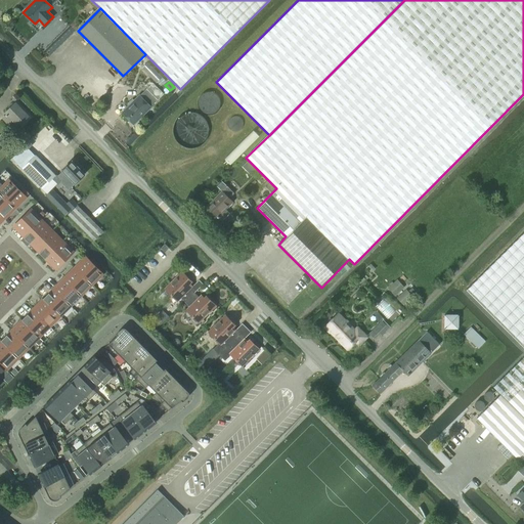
[(139,95),(122,113),(134,124),(151,107),(158,101),(145,89),(139,95)]
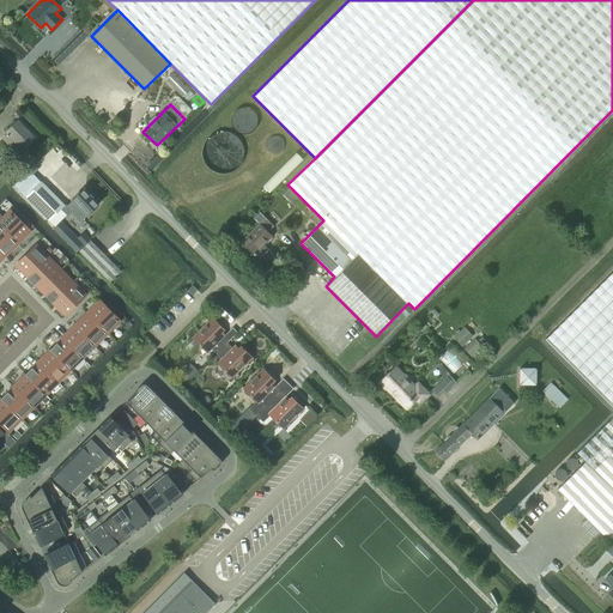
[(23,151),(35,138),(18,121),(6,133),(8,135),(2,140),(10,147),(14,143),(23,151)]
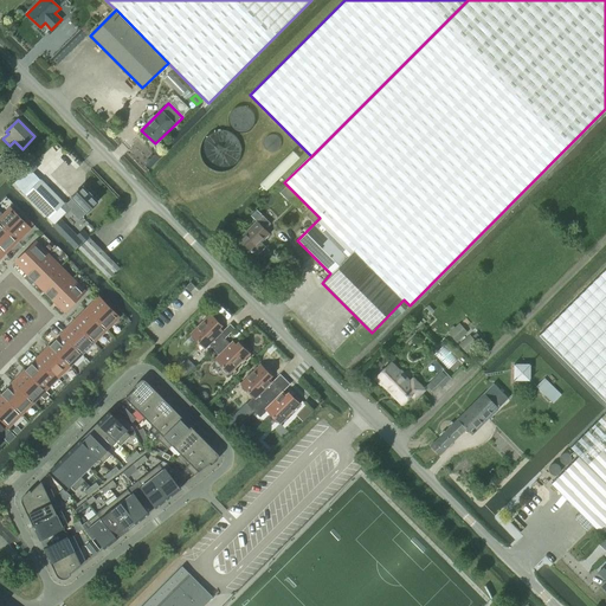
[(65,212),(60,207),(64,202),(42,180),(26,195),(49,218),(53,223),(65,212)]
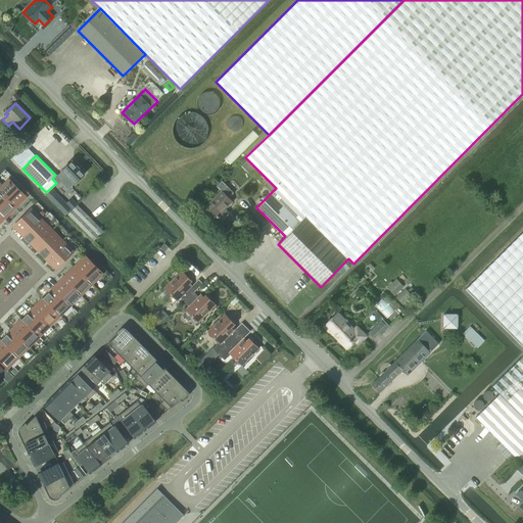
[(68,190),(75,184),(85,175),(72,160),(62,170),(62,171),(57,176),(62,180),(60,182),(68,190)]
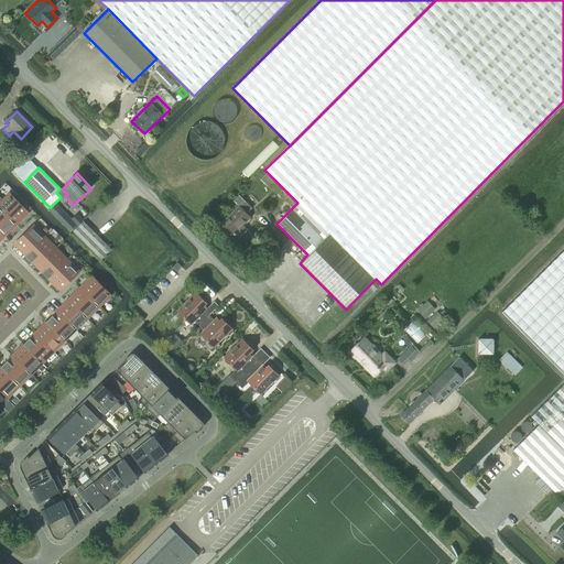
[(0,203),(0,207),(15,224),(19,220),(17,218),(19,216),(21,218),(28,212),(10,194),(0,203)]
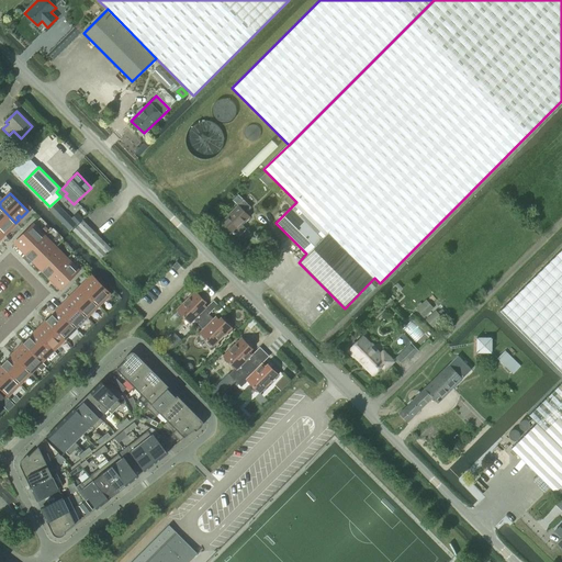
[(295,202),(287,193),(282,199),(291,206),(295,202)]
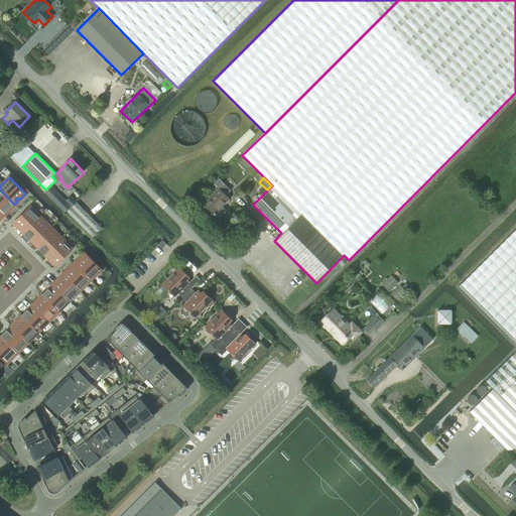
[(204,203),(218,218),(226,210),(222,206),(230,199),(226,196),(231,190),(224,183),(219,188),(219,187),(204,203)]
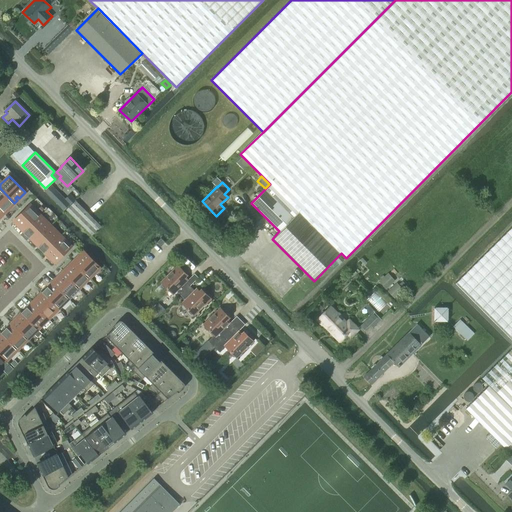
[(12,205),(14,203),(0,188),(0,209),(4,213),(10,207),(8,205),(10,203),(12,205)]
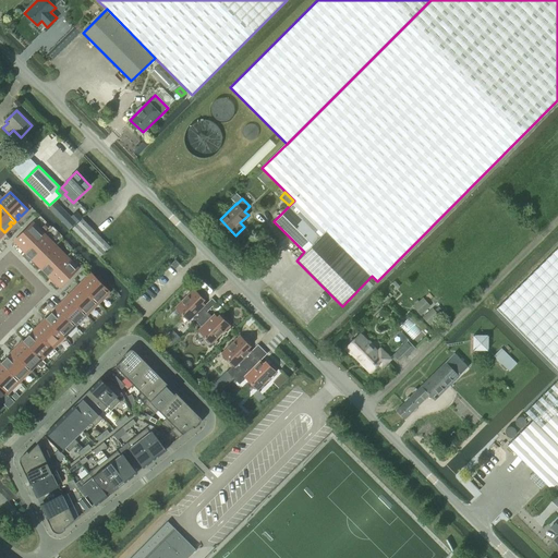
[(76,213),(71,218),(76,223),(82,218),(76,213)]
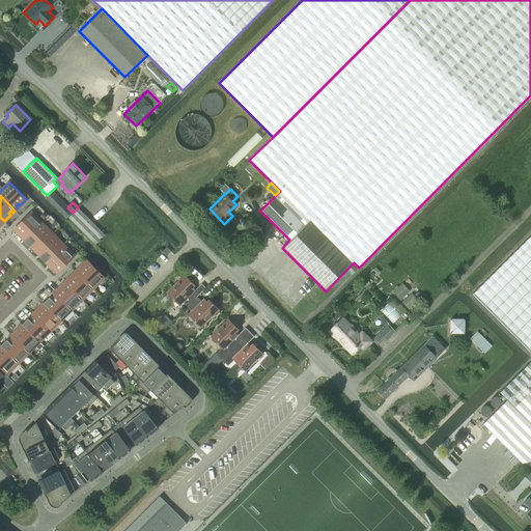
[(78,207),(68,218),(95,245),(105,234),(78,207)]
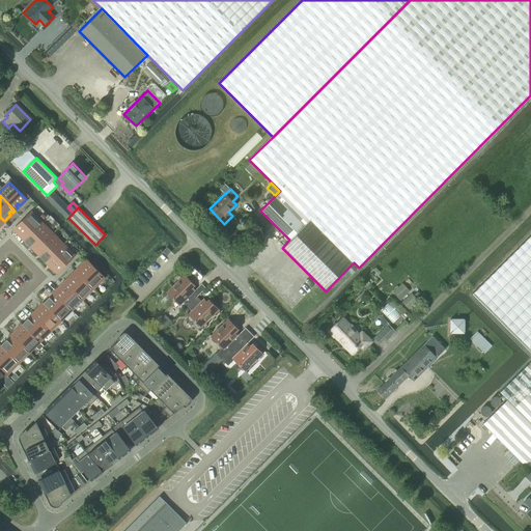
[(25,241),(42,223),(31,213),(14,229),(20,235),(23,233),(25,235),(23,238),(25,241)]
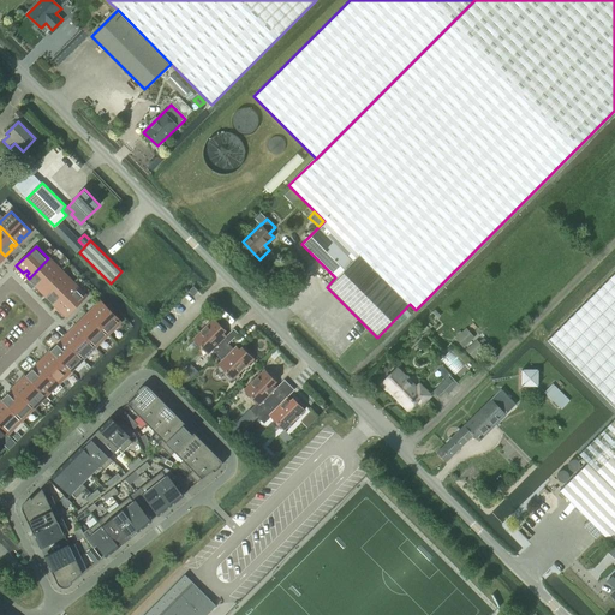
[(60,272),(48,258),(29,279),(28,279),(35,286),(39,282),(41,285),(39,287),(41,291),(60,272)]
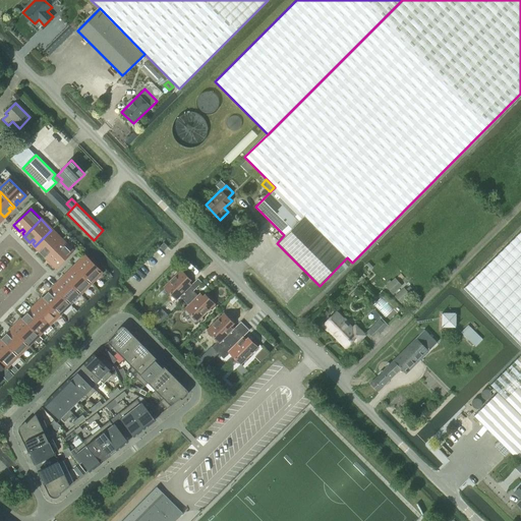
[(62,240),(51,230),(35,246),(38,248),(40,246),(42,248),(39,251),(45,257),(45,256),(62,240)]
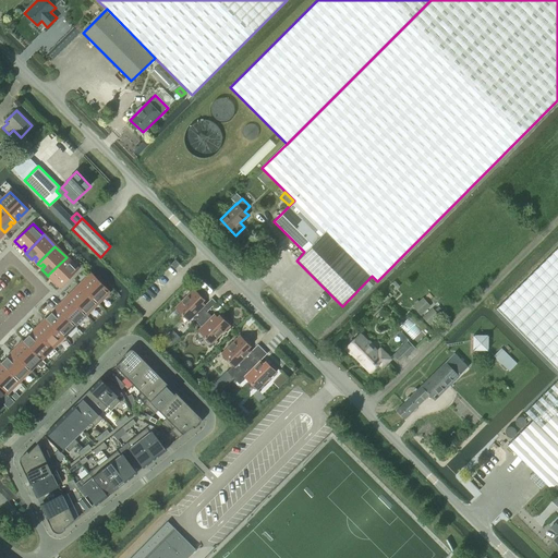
[(557,379),(525,412),(533,420),(557,445),(557,246),(496,308),(557,371),(557,379)]
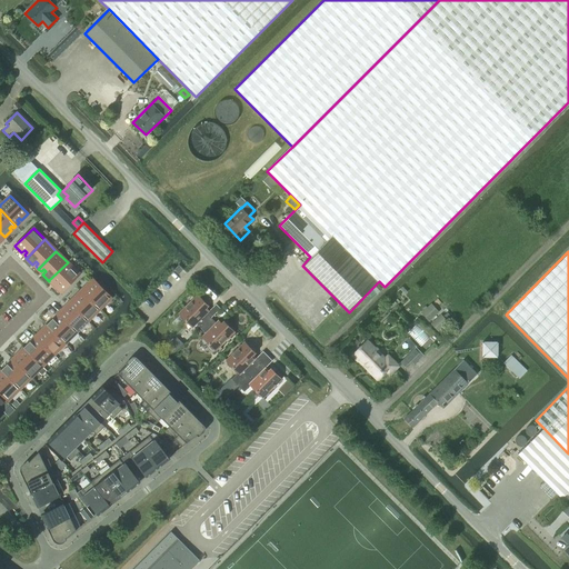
[(61,292),(79,273),(68,262),(49,280),(52,283),(55,280),(57,283),(55,286),(61,292)]
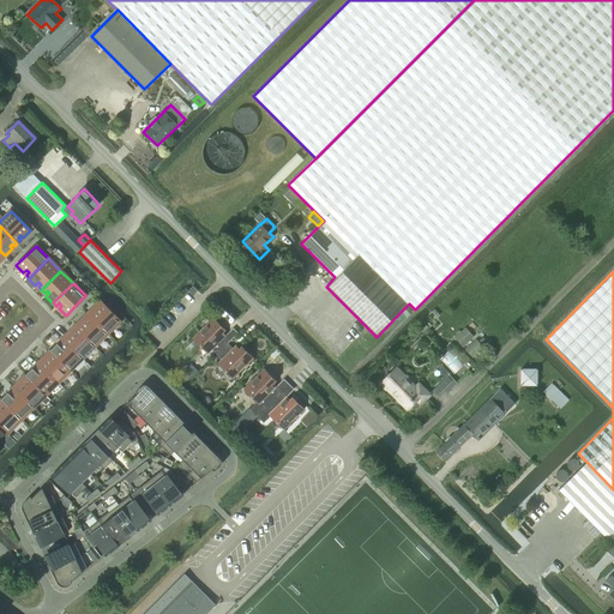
[(107,333),(120,320),(101,301),(94,308),(96,311),(94,313),(91,311),(88,314),(107,333)]
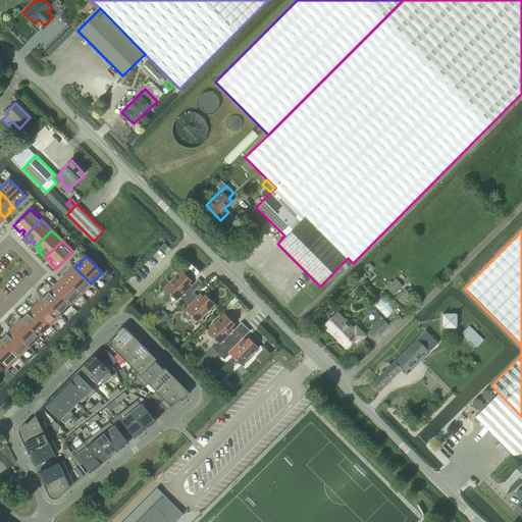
[(81,295),(91,283),(74,267),(72,269),(74,271),(72,273),(70,271),(63,277),(81,295)]
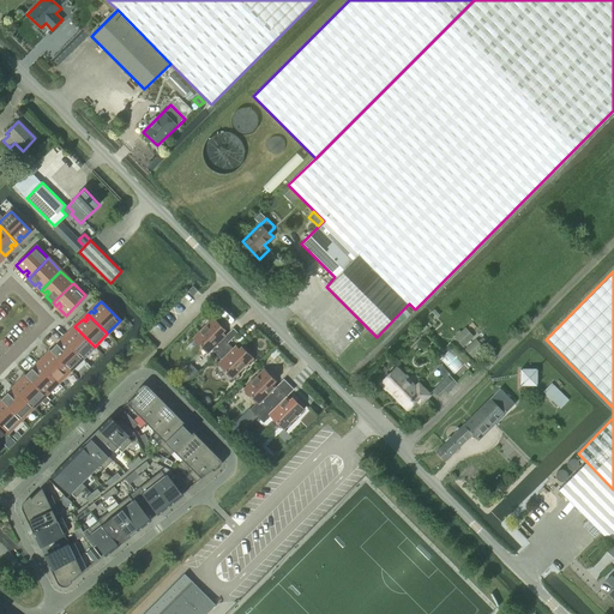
[(214,318),(193,338),(194,339),(194,342),(197,345),(200,345),(208,353),(212,349),(217,354),(228,343),(223,338),(226,336),(222,332),(224,330),(214,318)]
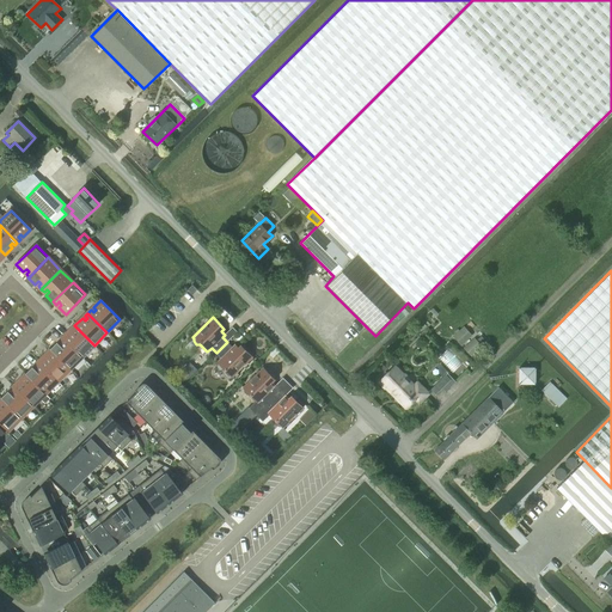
[(81,357),(95,346),(74,325),(72,328),(74,330),(72,334),(69,330),(62,337),(81,357)]
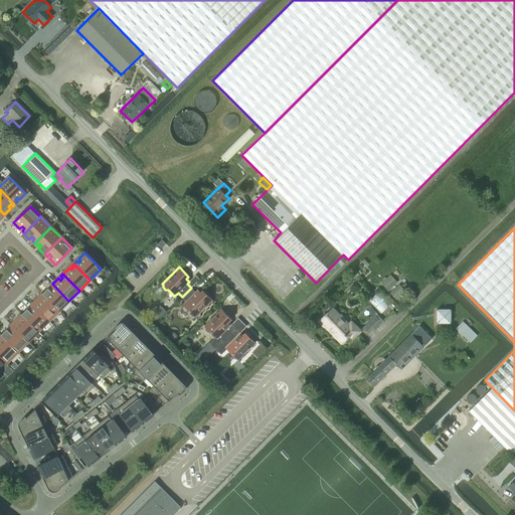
[(397,282),(395,280),(391,276),(382,284),(388,290),(397,282)]
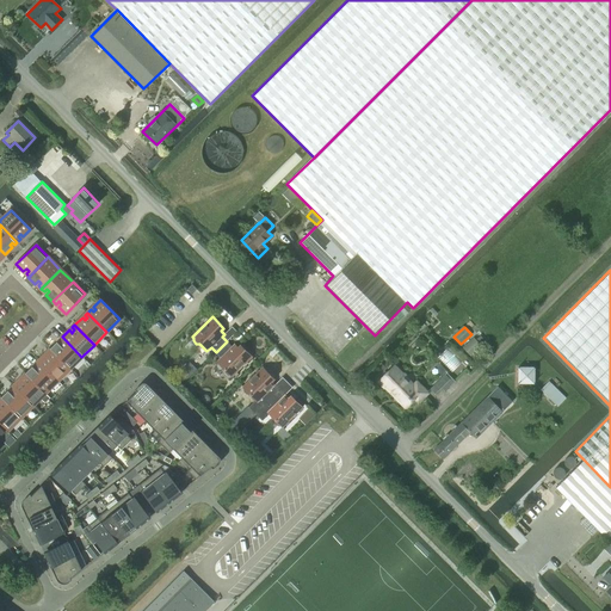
[(69,369),(81,357),(62,337),(60,340),(62,343),(60,345),(56,341),(50,349),(50,350),(69,369)]
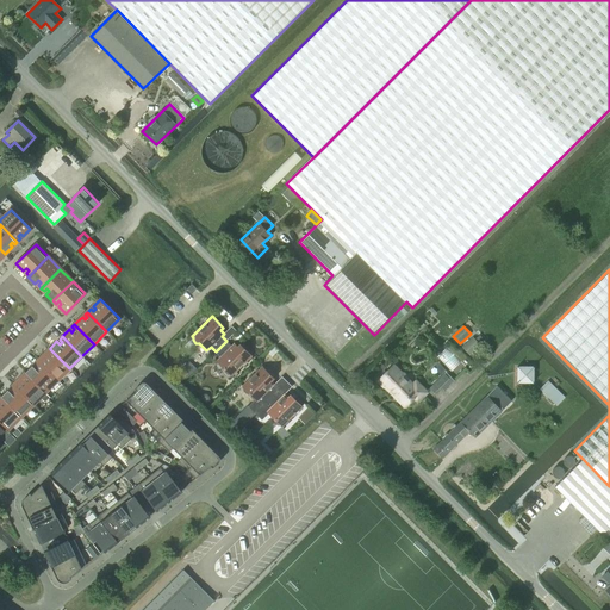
[(475,340),(475,341),(473,338),(462,348),(465,350),(465,349),(470,355),(480,346),(475,340)]
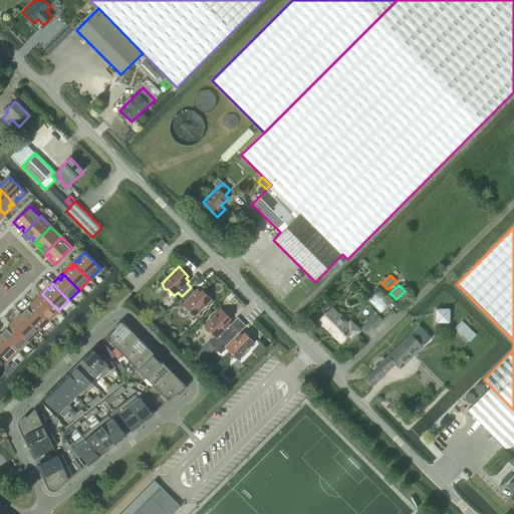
[(191,287),(182,296),(186,301),(183,304),(189,310),(189,313),(192,315),(194,315),(195,316),(212,300),(202,290),(200,292),(198,289),(195,291),(191,287)]
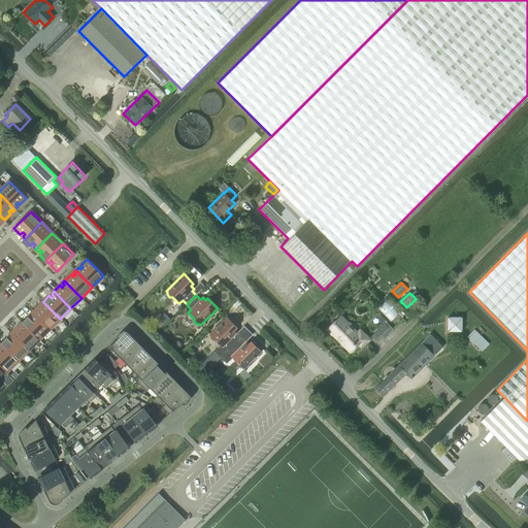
[(50,329),(60,319),(43,302),(41,304),(43,306),(41,308),(39,306),(33,312),(50,329)]
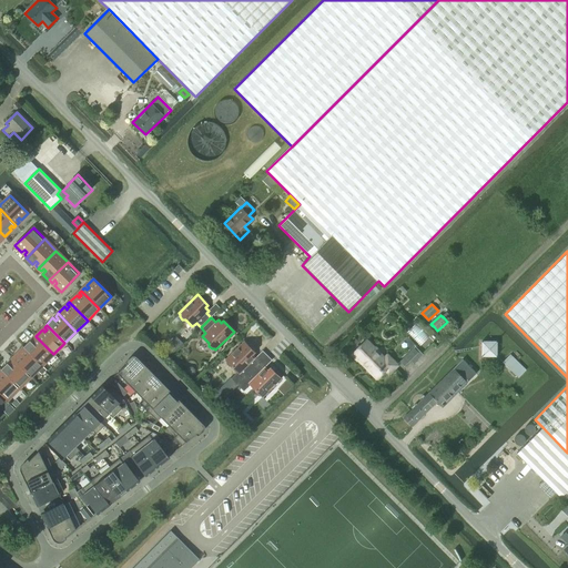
[(42,365),(53,354),(36,336),(33,338),(36,341),(32,343),(30,341),(23,346),(24,347),(42,365)]
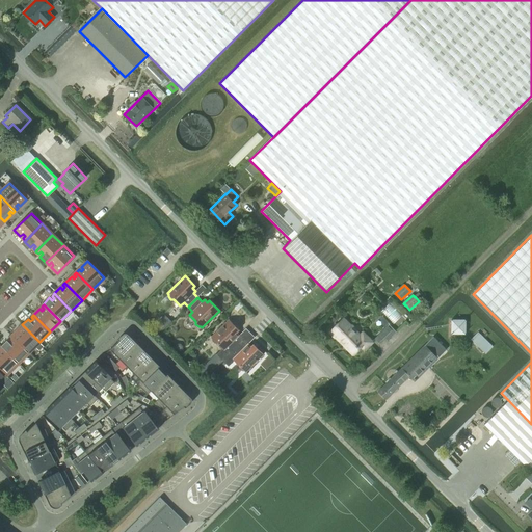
[(155,325),(160,331),(170,321),(164,315),(155,325)]
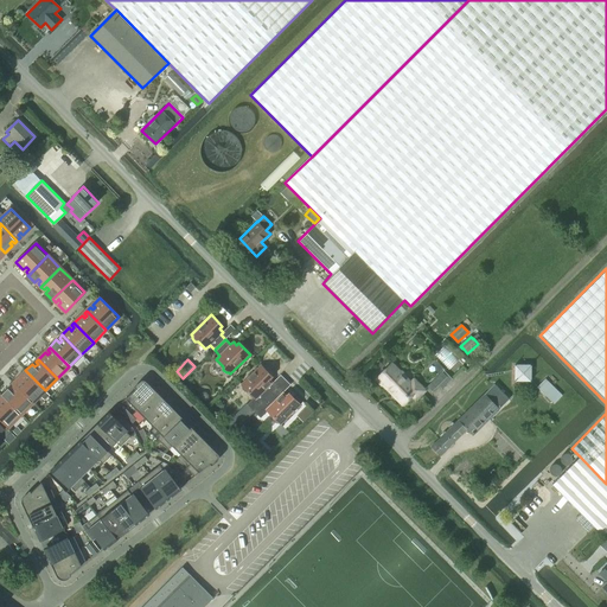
[(416,398),(425,390),(414,379),(411,383),(391,363),(376,378),(382,384),(383,384),(402,404),(413,395),(416,398)]
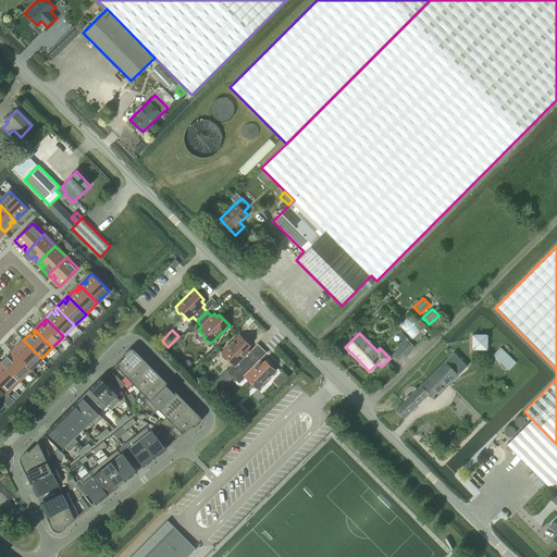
[(472,349),(487,349),(487,334),(472,334),(472,349)]
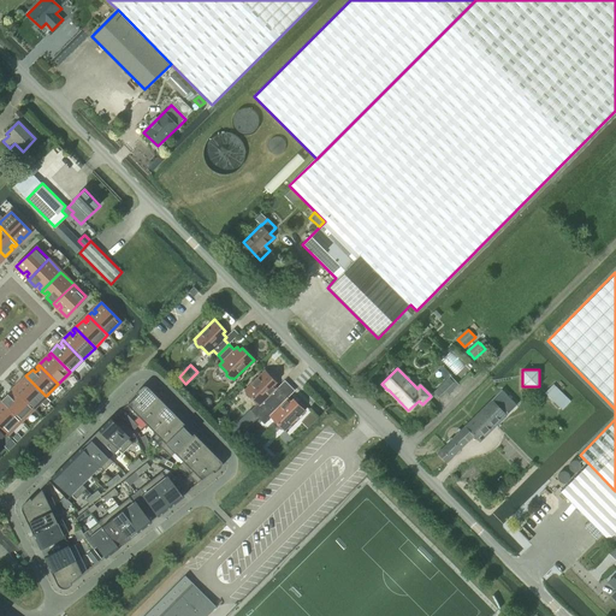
[(265,371),(244,390),(246,391),(246,394),(249,397),(252,397),(258,404),(250,410),(258,418),(279,396),(274,390),(277,388),(274,385),(277,383),(265,371)]
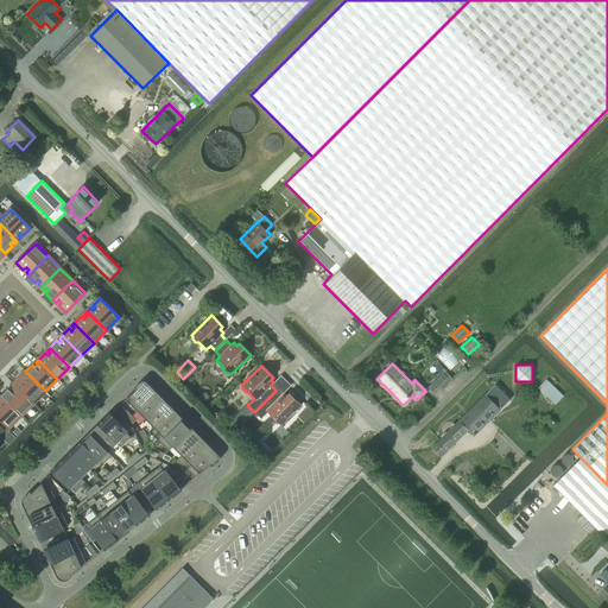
[(441,375),(428,387),(434,392),(439,386),(450,375),(444,371),(445,369),(442,366),(439,368),(441,369),(438,373),(441,375)]
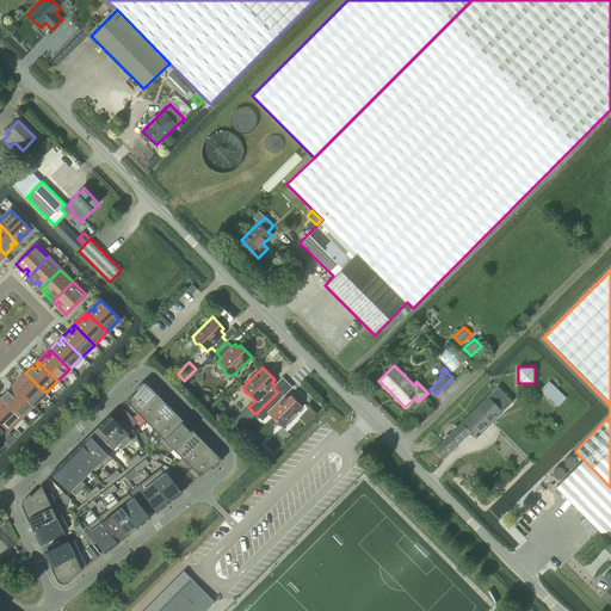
[(34,405),(45,393),(26,374),(23,376),(25,378),(23,381),(20,378),(13,386),(34,405)]
